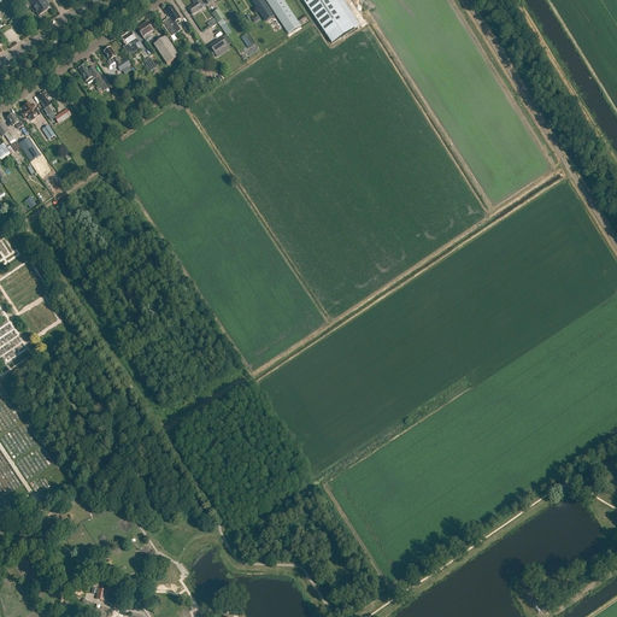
[(39,17),(47,10),(46,9),(50,6),(45,0),(24,0),(34,12),(35,11),(39,17)]
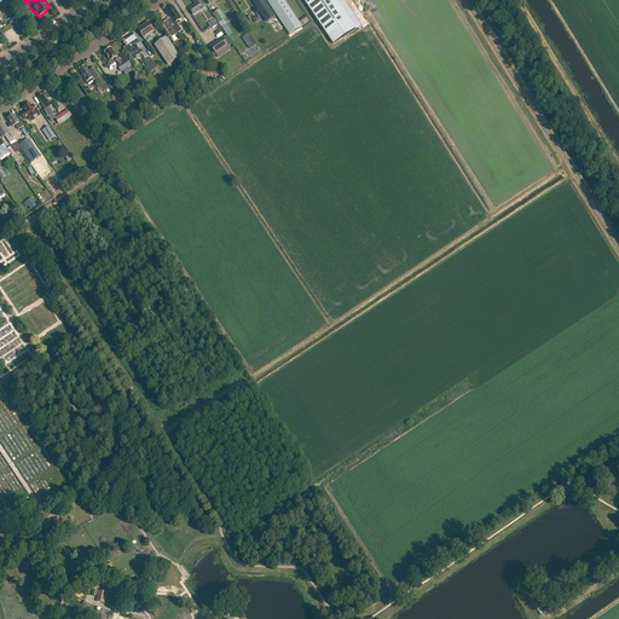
[(191,0),(196,5),(189,10),(194,16),(200,11),(198,10),(204,6),(201,0),(191,0)]
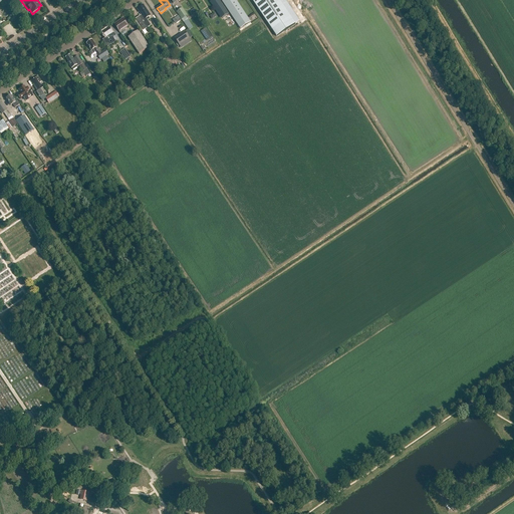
[(222,18),(228,14),(218,0),(213,0),(211,1),(222,18)]
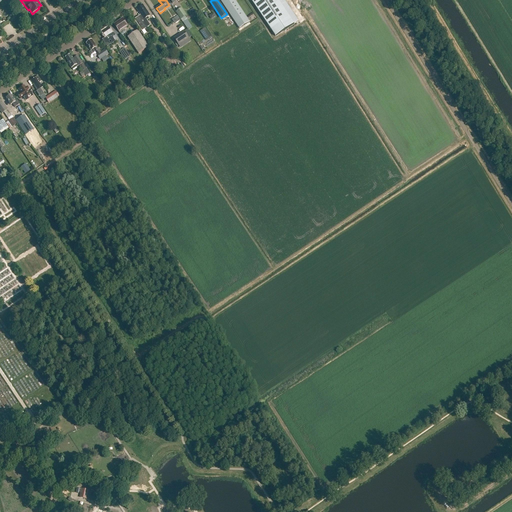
[(220,0),(240,29),(250,22),(234,0),(220,0)]
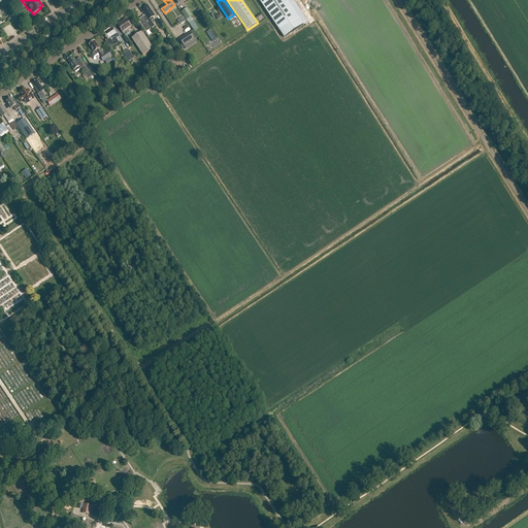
[(258,0),(284,38),(303,25),(287,0),(258,0)]
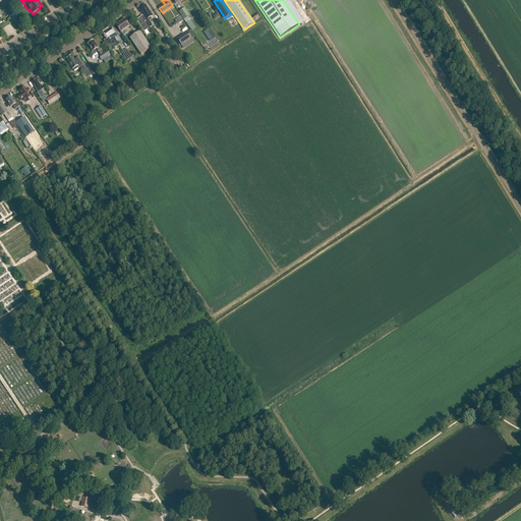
[(145,32),(153,25),(150,20),(151,19),(150,17),(153,16),(146,5),(139,9),(143,16),(136,20),(145,32)]
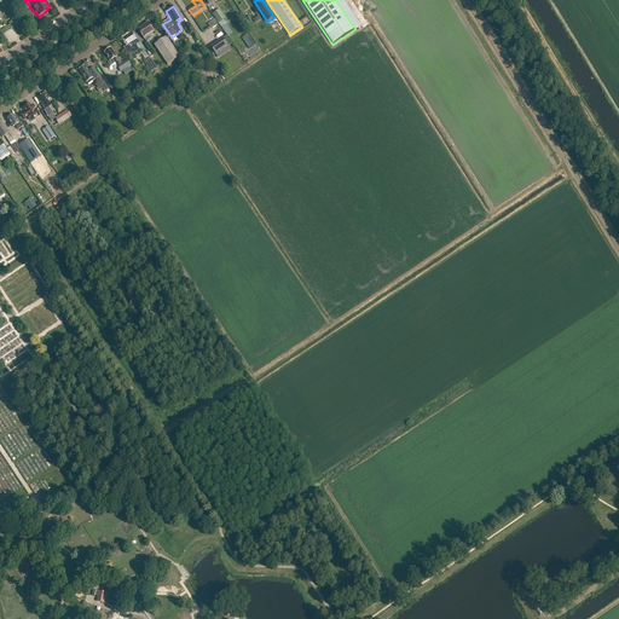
[(213,15),(219,23),(225,19),(218,11),(213,15)]
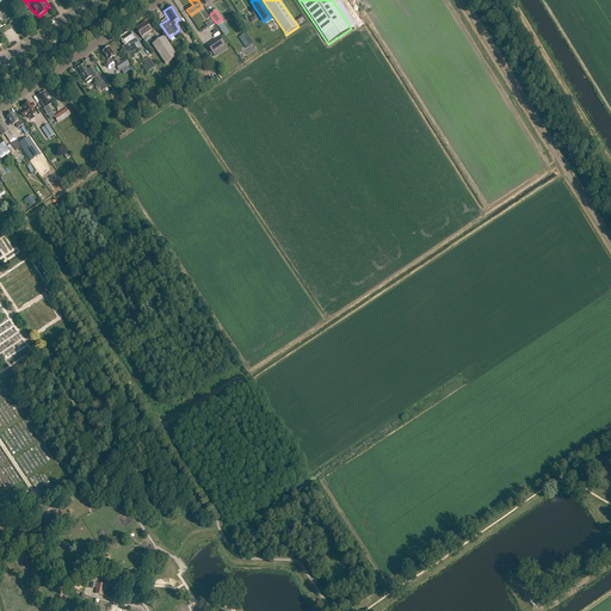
[(213,19),(205,24),(209,29),(216,24),(213,19)]
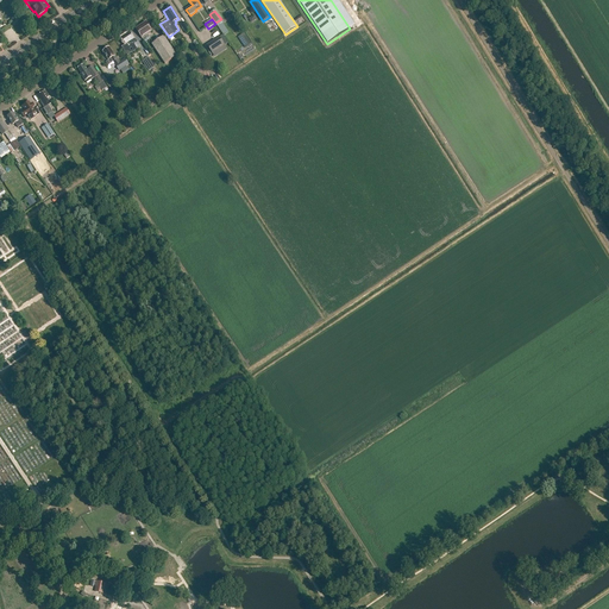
[(144,42),(150,38),(148,36),(149,36),(148,33),(151,31),(146,23),(136,29),(143,39),(144,42)]
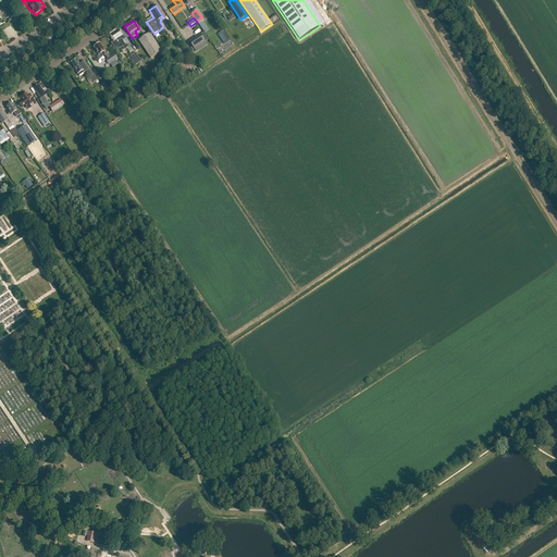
[(170,32),(175,28),(170,21),(165,23),(170,32)]
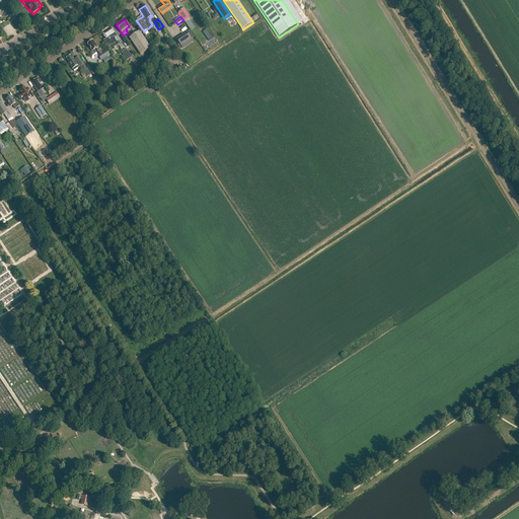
[(208,28),(203,32),(209,42),(215,38),(208,28)]
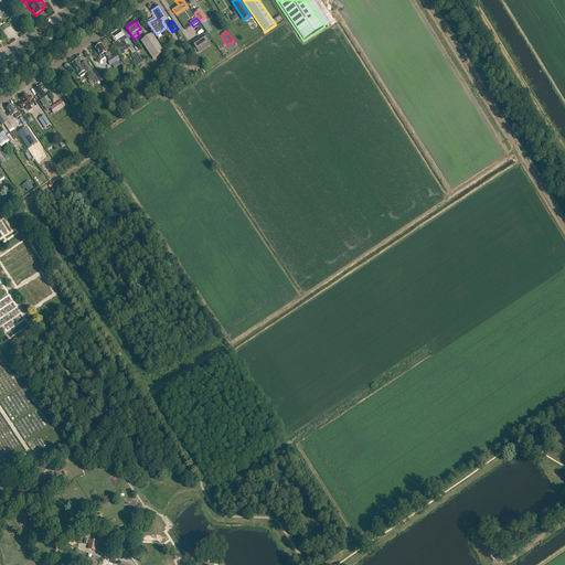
[(116,49),(116,48),(128,40),(125,35),(124,36),(120,32),(114,36),(117,41),(113,44),(116,49)]
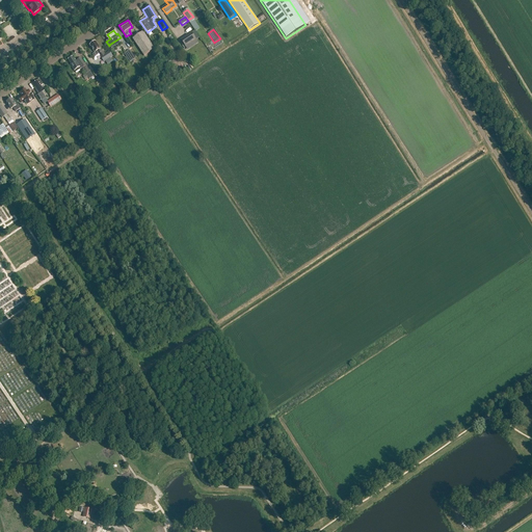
[(144,56),(155,49),(143,32),(133,38),(144,56)]
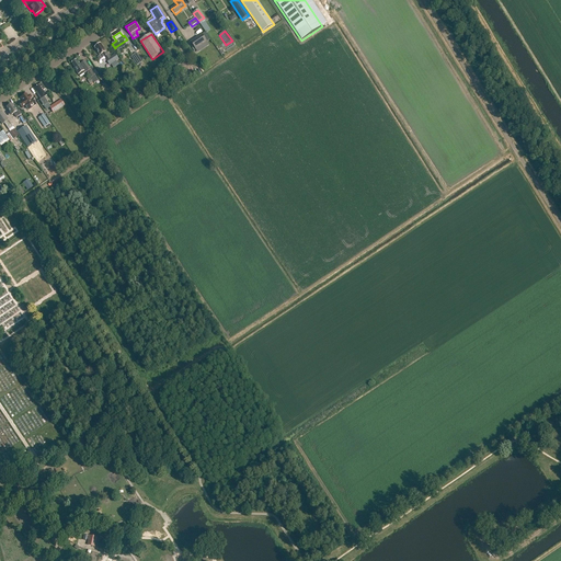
[(196,49),(202,46),(207,42),(203,34),(191,42),(196,49)]
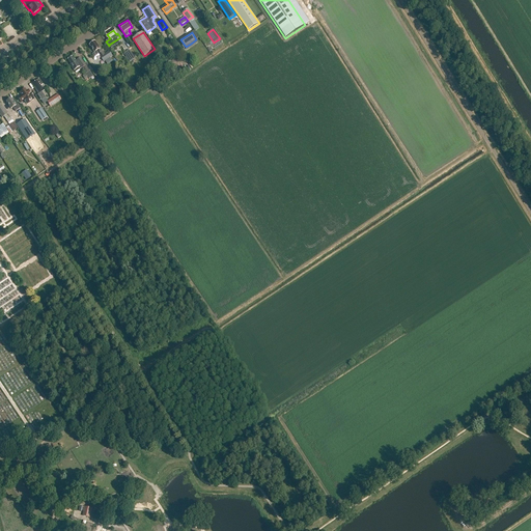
[(102,53),(100,49),(95,42),(89,46),(94,53),(96,51),(99,54),(104,62),(112,57),(109,52),(105,54),(103,52),(102,53)]
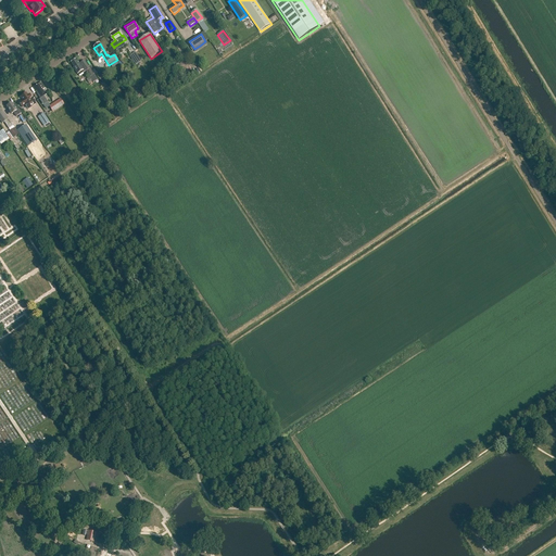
[(141,62),(136,52),(131,55),(134,59),(133,60),(136,65),(141,62)]
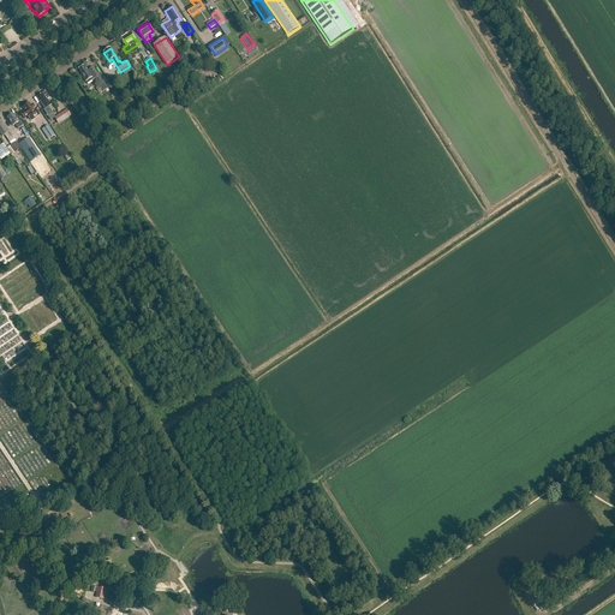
[(95,79),(100,77),(99,75),(94,67),(89,70),(90,73),(89,73),(87,70),(83,66),(79,70),(83,75),(82,76),(87,82),(88,84),(91,81),(95,79)]
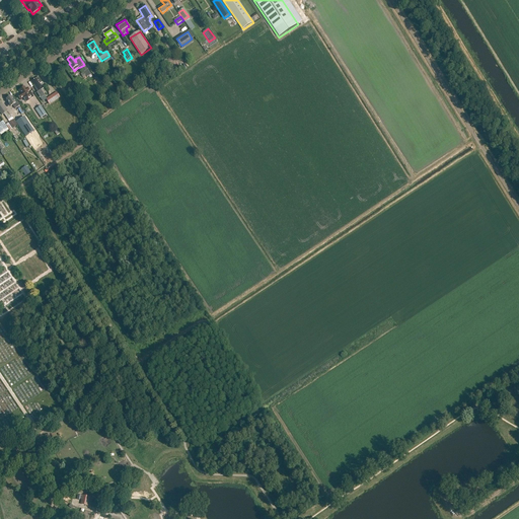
[(84,64),(84,65),(80,67),(83,72),(85,74),(87,78),(91,75),(84,64)]
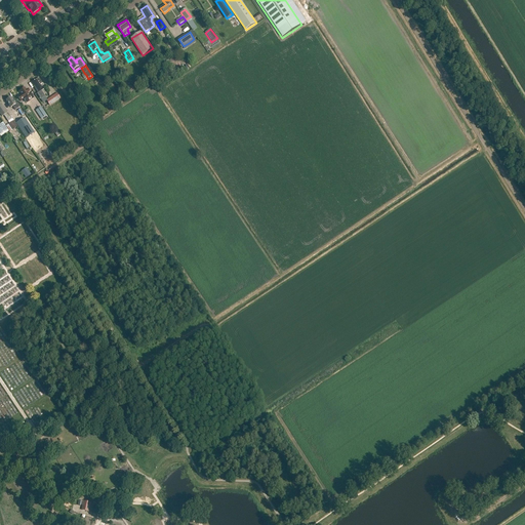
[(41,99),(45,97),(41,91),(43,90),(40,85),(42,84),(39,78),(32,83),(38,93),(37,94),(41,99)]
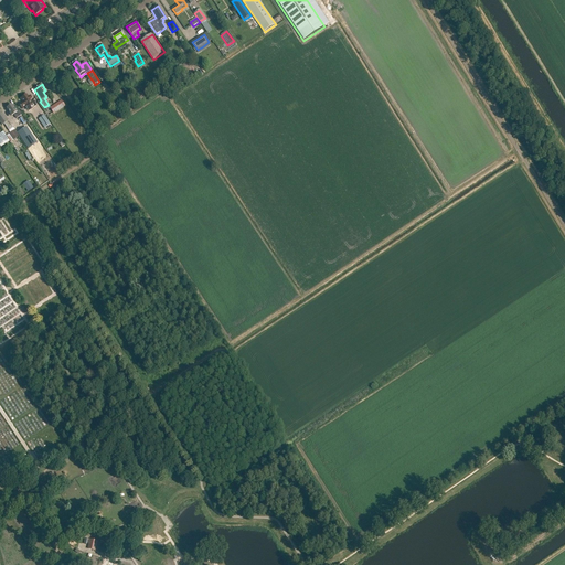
[(28,97),(27,95),(20,99),(22,103),(19,105),(22,109),(25,107),(28,112),(30,109),(30,110),(39,104),(35,99),(31,102),(30,100),(31,99),(30,96),(28,97)]
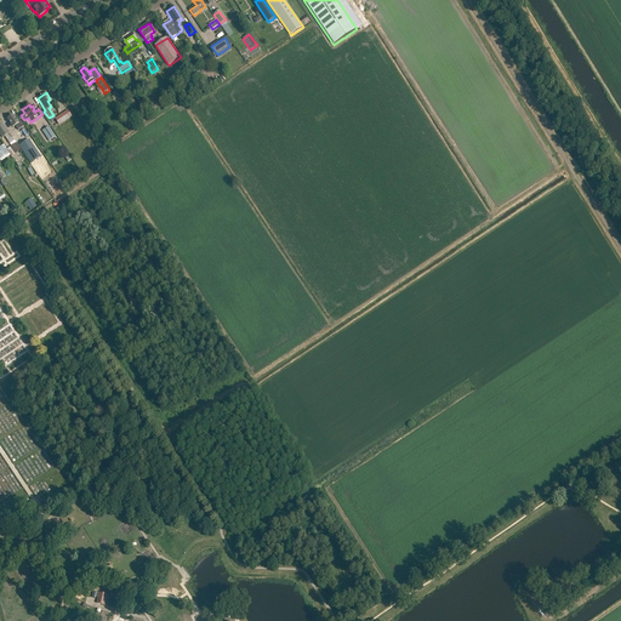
[(60,125),(72,117),(68,110),(56,119),(60,125)]
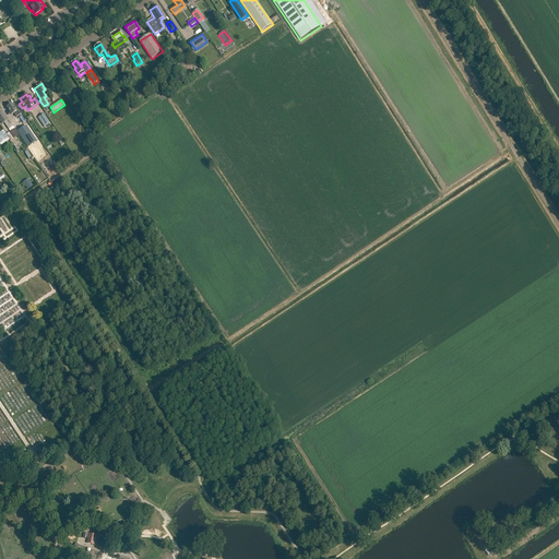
[(14,109),(11,104),(7,107),(11,115),(13,114),(15,118),(22,114),(18,107),(14,109)]
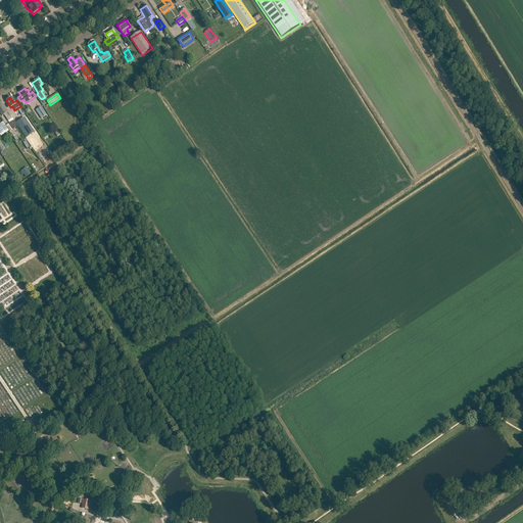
[(3,108),(0,104),(0,113),(1,116),(3,115),(8,122),(12,119),(7,112),(6,112),(4,108),(3,108)]
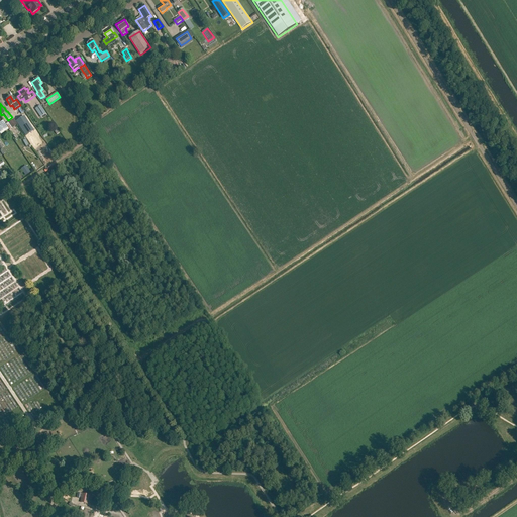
[(25,135),(30,131),(32,130),(23,116),(16,121),(25,135)]
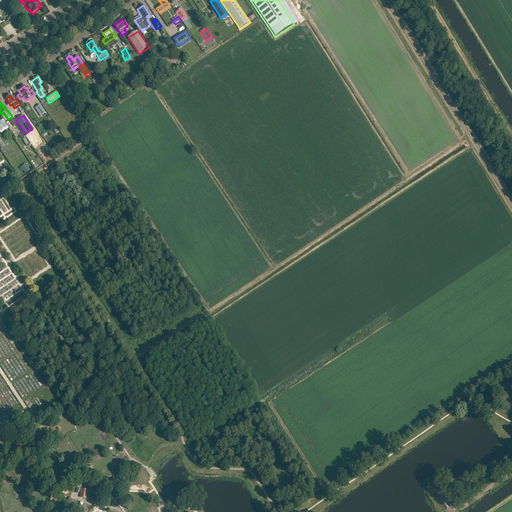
[(13,118),(9,121),(8,121),(13,127),(17,124),(13,118)]
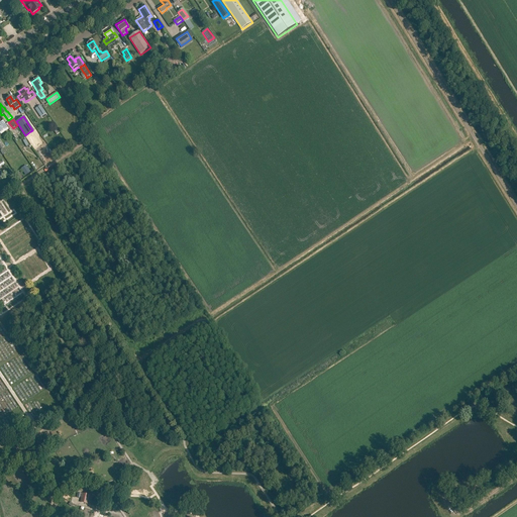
[(88,504),(90,495),(82,493),(80,502),(88,504)]
